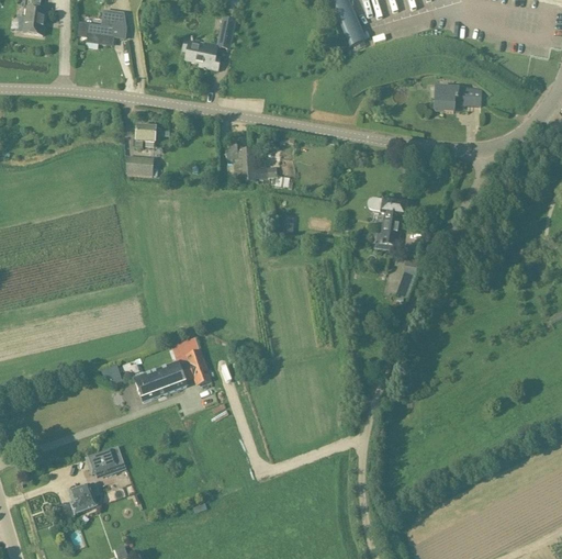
[(31,0),(30,7),(26,7),(23,32),(42,34),(45,9),(40,8),(41,0),(31,0)]
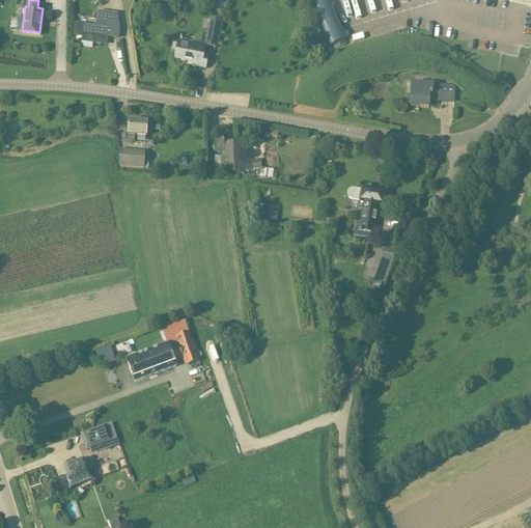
[(119,27),(116,12),(99,10),(96,25),(76,22),(74,32),(83,33),(82,39),(107,43),(108,35),(117,37),(119,27)]
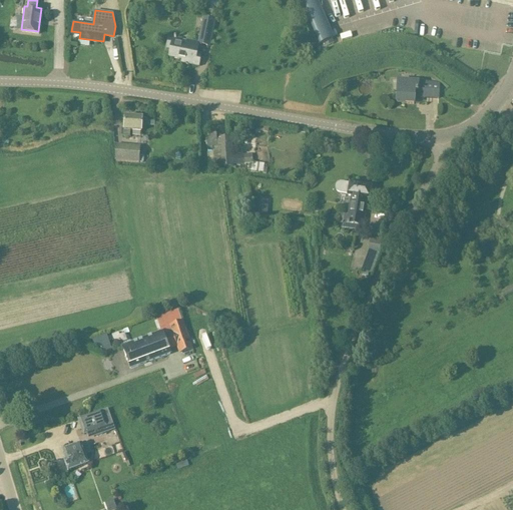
[(166,46),(170,47),(169,55),(186,59),(185,61),(198,64),(201,51),(198,51),(200,43),(209,44),(214,18),(203,16),(198,40),(168,34),(166,46)]
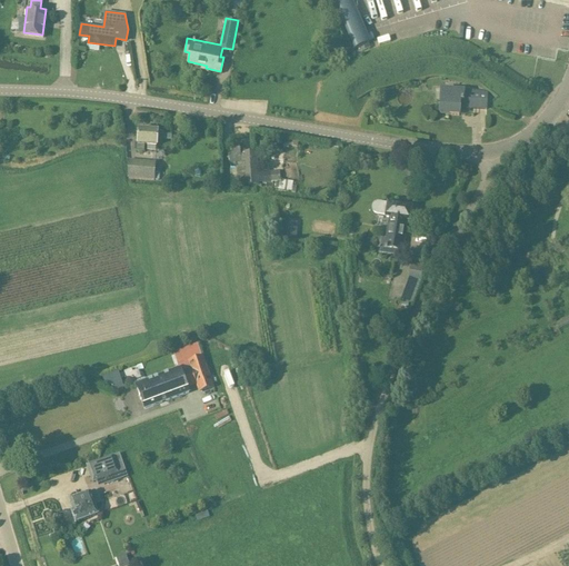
[(459,112),(460,106),(486,107),(487,90),(465,89),(465,88),(440,87),(439,112),(459,112)]
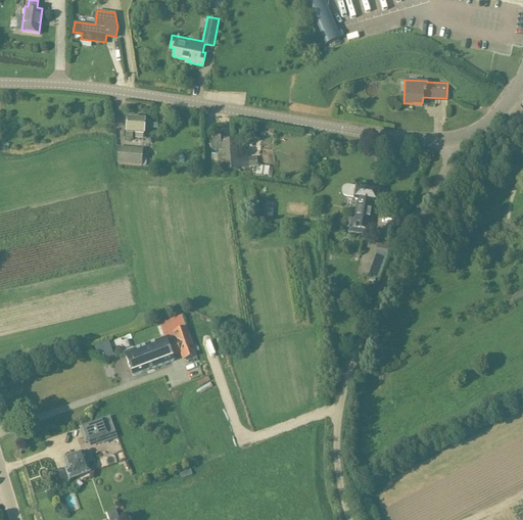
[(128,116),(127,131),(144,132),(145,117),(128,116)]
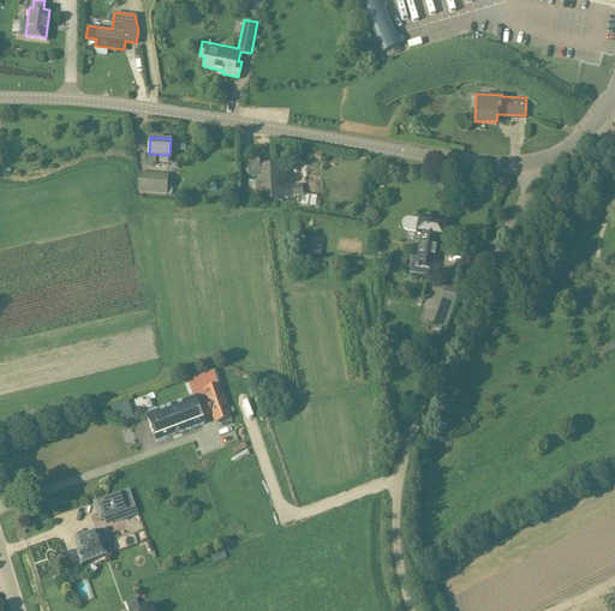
[(249,173),(256,173),(261,173),(261,178),(256,178),(256,191),(266,191),(266,197),(280,197),(280,195),(293,195),(293,181),(280,183),(279,160),(264,161),(264,163),(260,163),(260,154),(250,154),(250,161),(248,161),(249,173)]
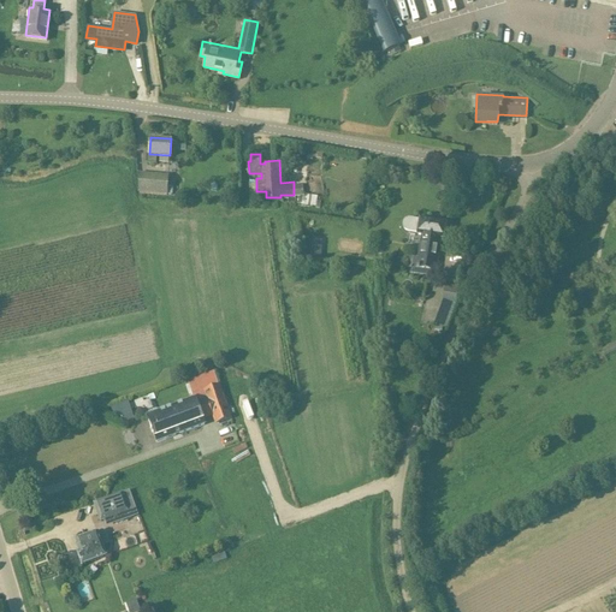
[(138,191),(146,191),(167,192),(169,172),(138,171),(138,191)]
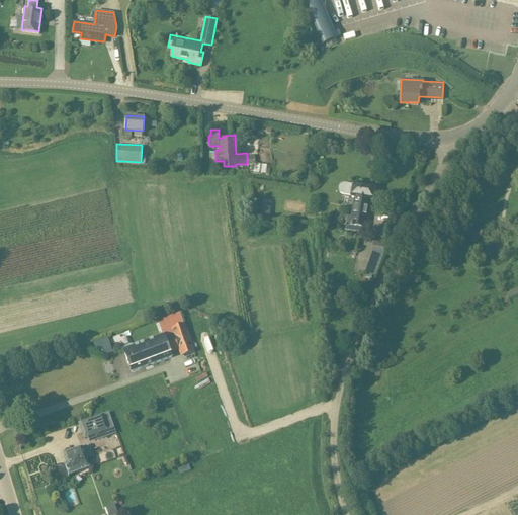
[(266,170),(266,163),(258,162),(257,170),(266,170)]
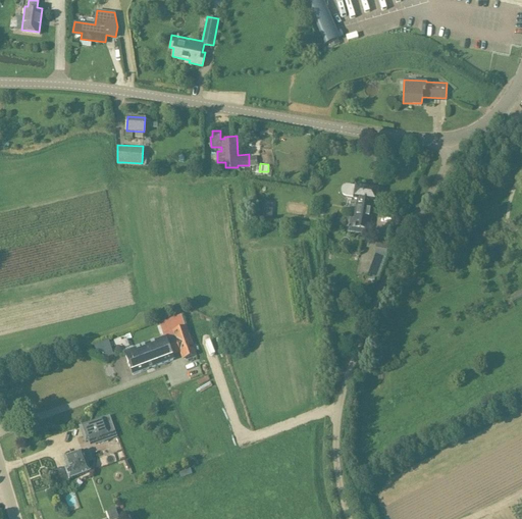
[(370,228),(374,200),(376,200),(377,187),(355,184),(354,196),(350,196),(348,204),(355,205),(353,216),(350,215),(348,229),(367,232),(367,228),(370,228)]
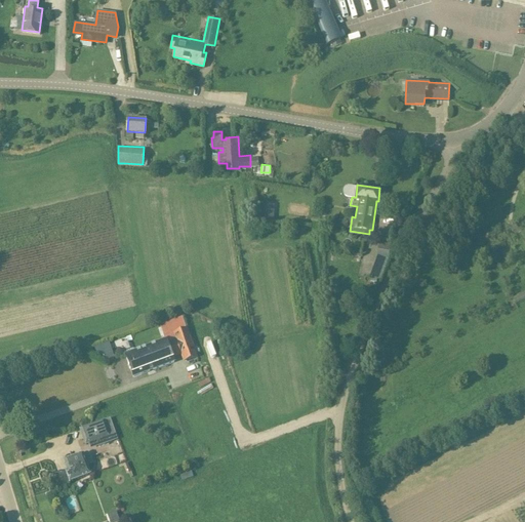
[(264,217),(272,218),(273,202),(264,202),(264,217)]
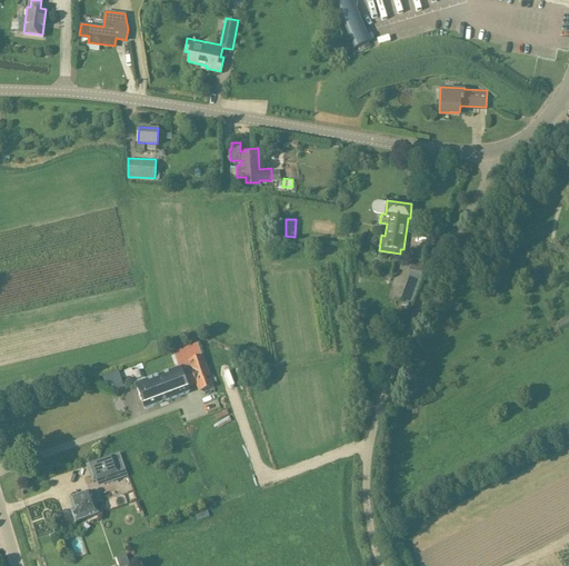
[(422,265),(419,264),(410,262),(408,275),(420,277),(422,265)]
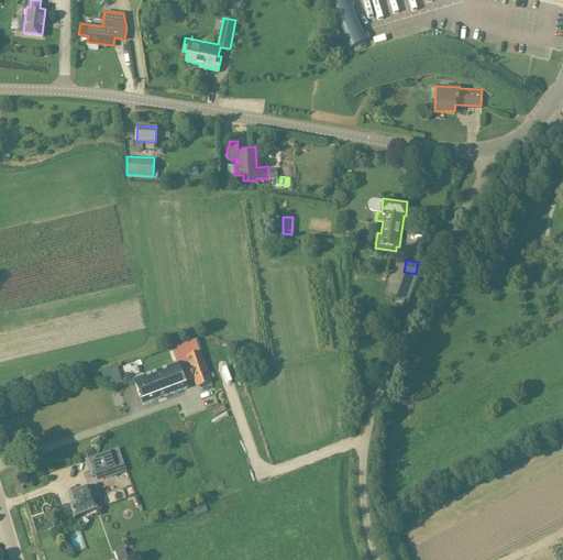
[(551,321),(562,314),(562,308),(549,316),(551,321)]
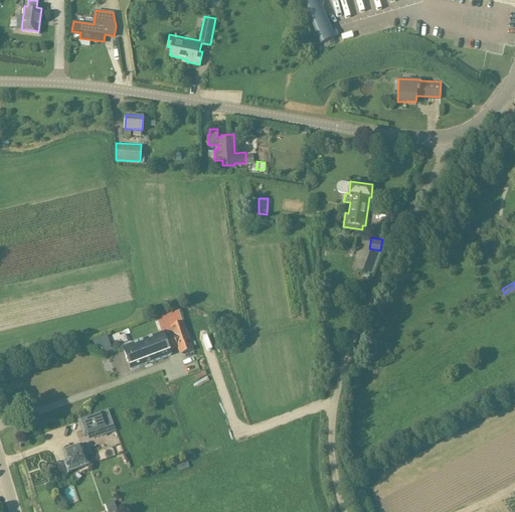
[(123,343),(124,346),(123,346),(131,367),(171,353),(170,349),(177,346),(180,353),(194,347),(184,320),(182,321),(178,310),(157,317),(162,332),(131,343),(130,341),(123,343)]
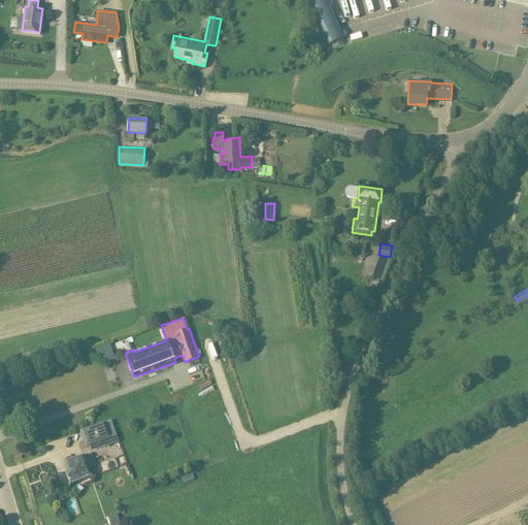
[(95,348),(98,357),(104,354),(106,360),(114,357),(109,341),(95,348)]
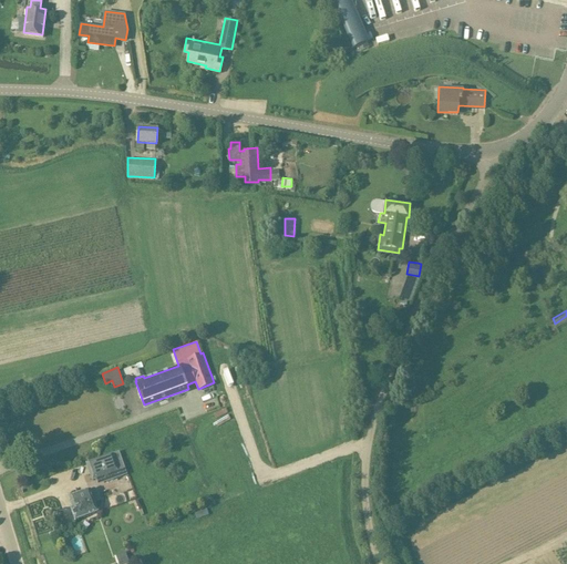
[(185,428),(169,433),(172,439),(187,433),(185,428)]
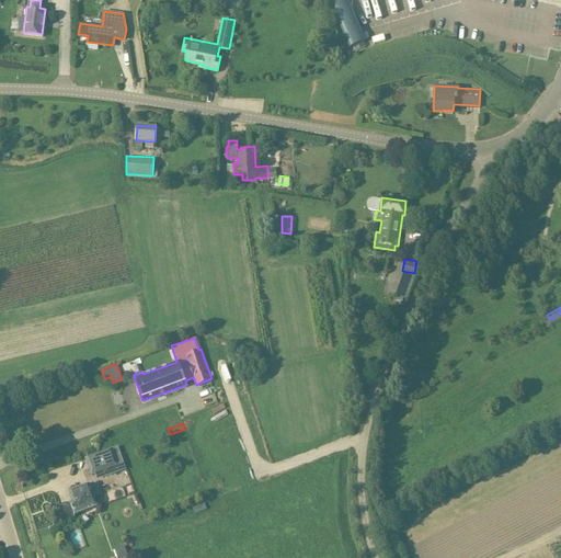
[(86,456),(91,473),(103,468),(105,475),(119,469),(111,447),(86,456)]
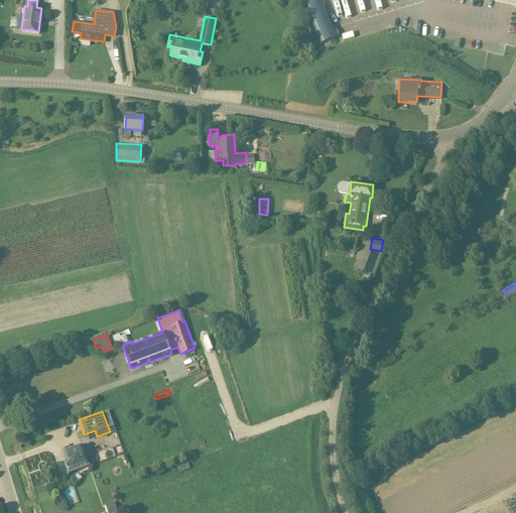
[(189,447),(203,442),(200,434),(186,439),(189,447)]
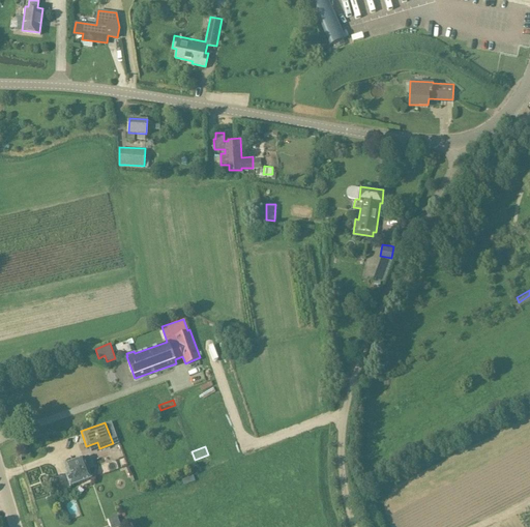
[(66,475),(70,485),(91,476),(88,468),(94,466),(89,454),(64,464),(68,474),(66,475)]
